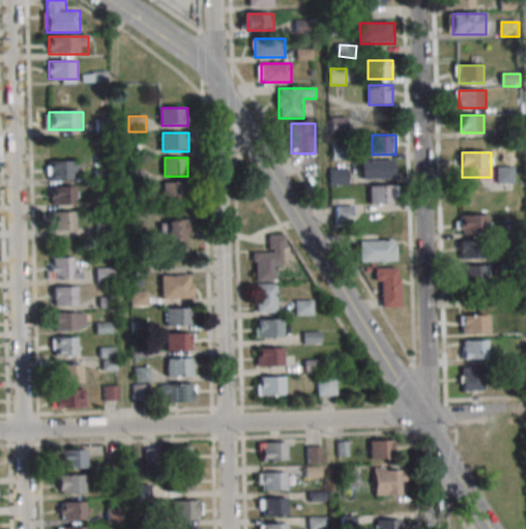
[(363,179),(399,179),(399,160),(363,160),(363,179)]
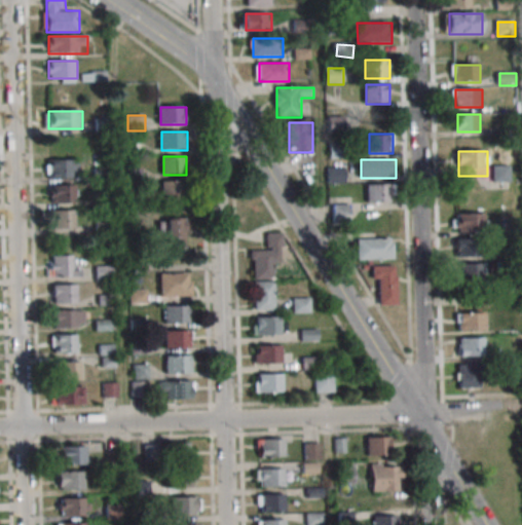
[(81,160),(48,160),(48,179),(81,179),(81,160)]
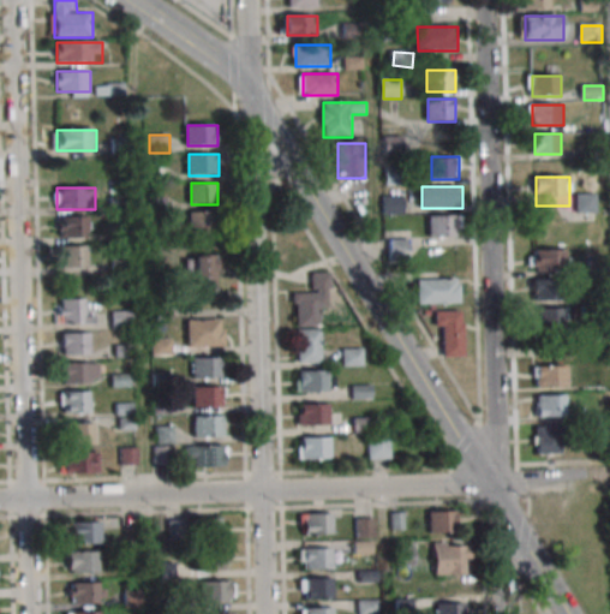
[(598,213),(598,195),(578,195),(578,213),(598,213)]
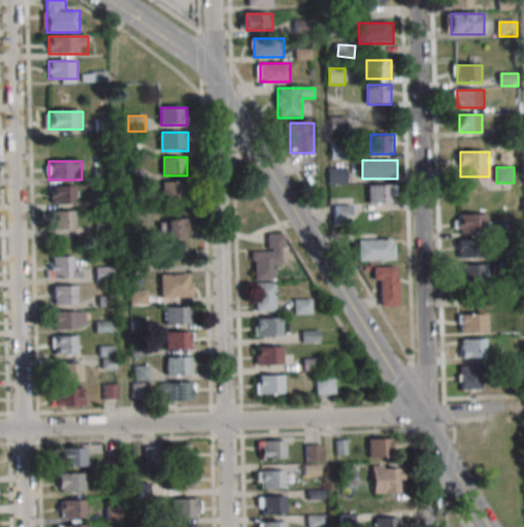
[(349,184),(349,169),(331,169),(331,184),(349,184)]
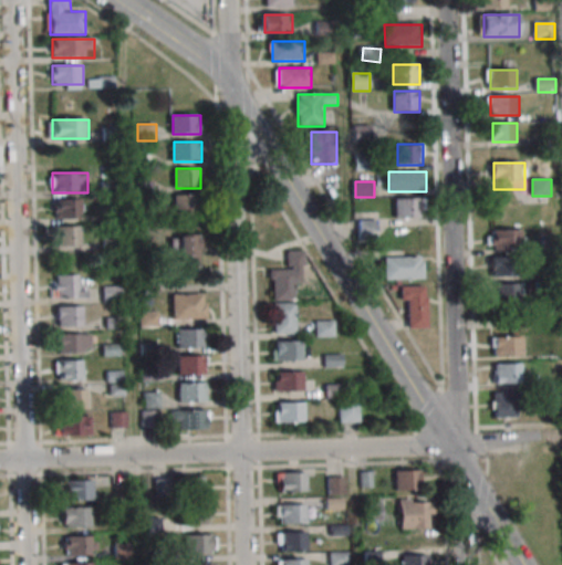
[(199,196),(177,196),(177,217),(199,217),(199,196)]
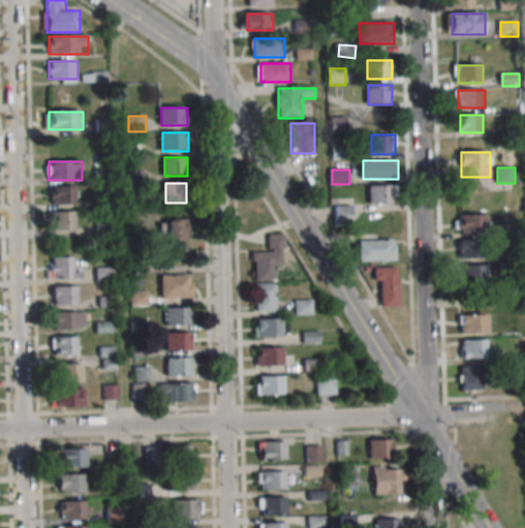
[(398,186),(371,186),(371,204),(398,204),(398,186)]
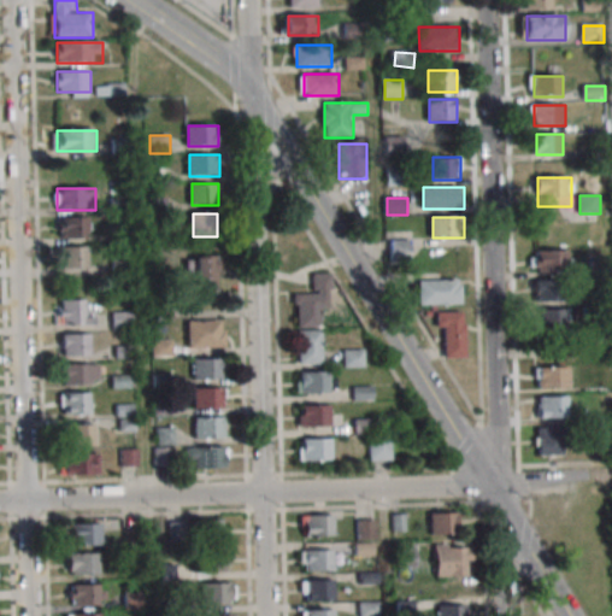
[(60,239),(92,239),(92,218),(60,218),(60,239)]
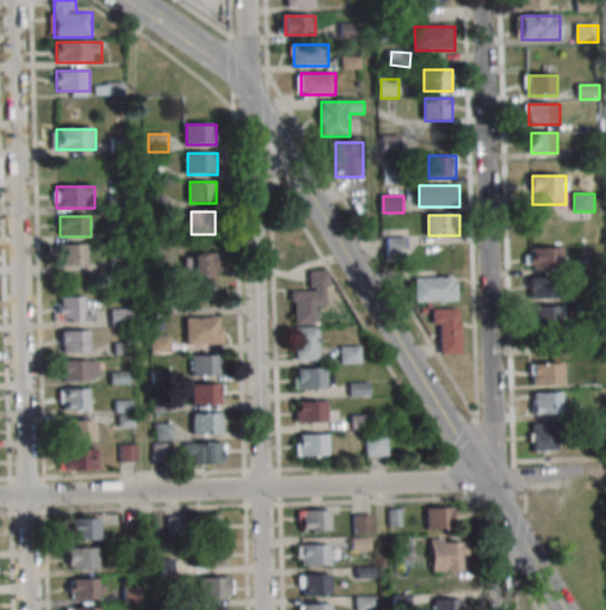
[(409,259),(409,238),(389,238),(389,259),(409,259)]
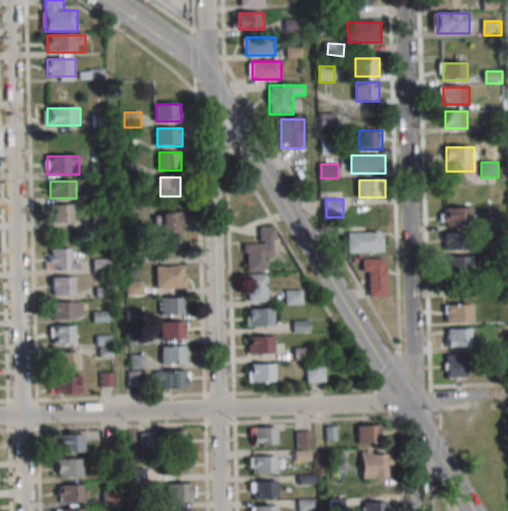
[(52,222),(75,222),(75,205),(52,205),(52,222)]
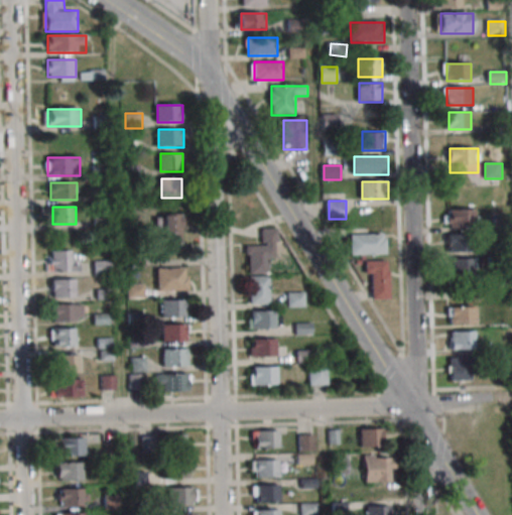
[(477,211),(445,211),(445,228),(477,228),(477,211)]
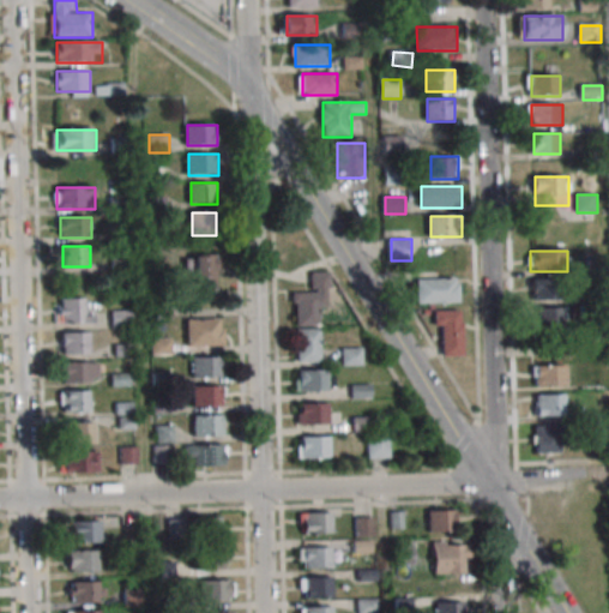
[(219,292),(219,256),(190,256),(190,280),(196,280),(196,292),(219,292)]
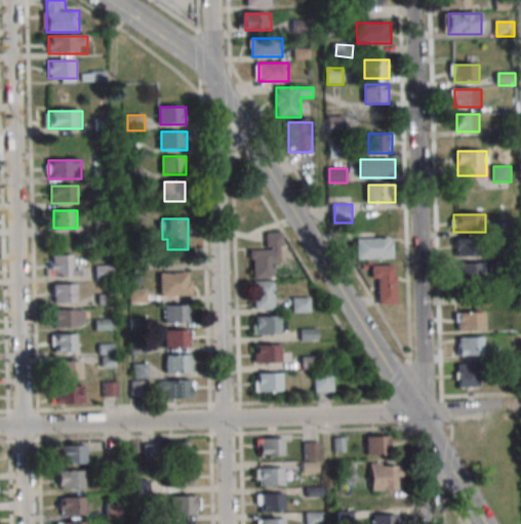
[(268,233),(269,250),(253,250),(254,279),(275,279),(274,264),(283,264),(283,233),(268,233)]
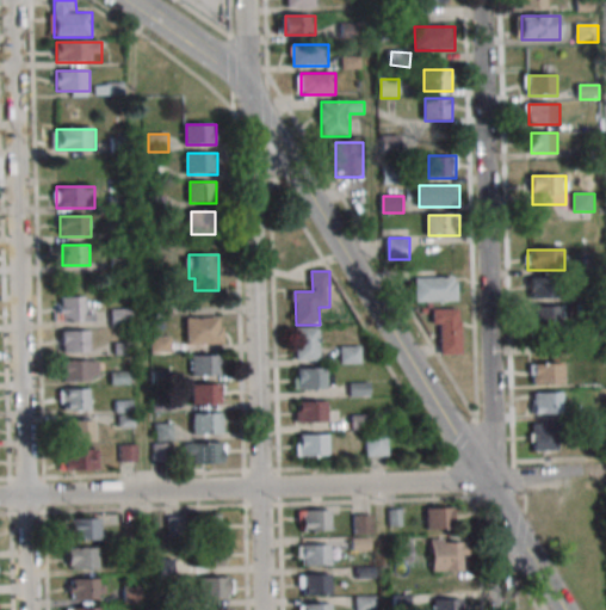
[(459,302),(459,278),(422,278),(422,302),(459,302)]
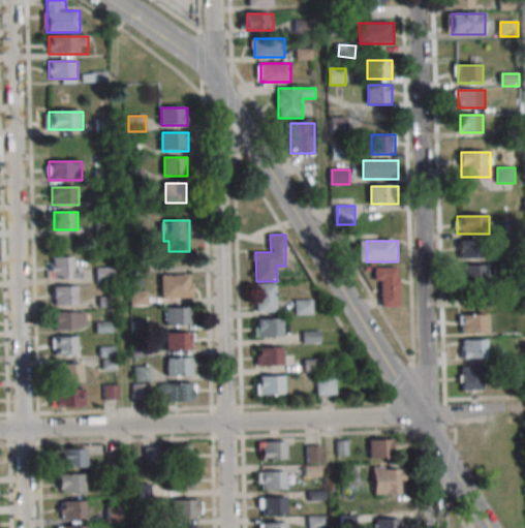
[(460,258),(483,258),(483,241),(460,241),(460,258)]
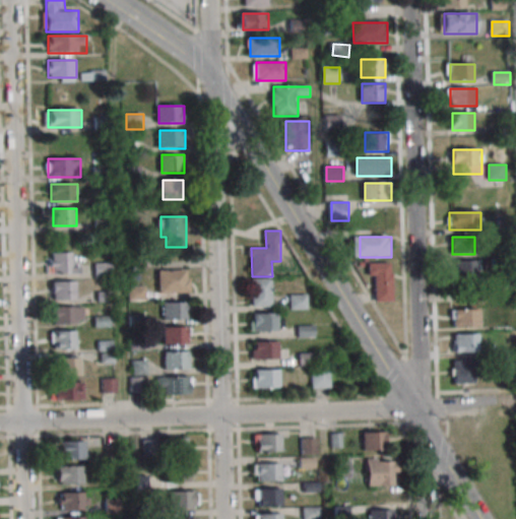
[(81,264),(74,264),(74,253),(51,253),(51,274),(81,274),(81,264)]
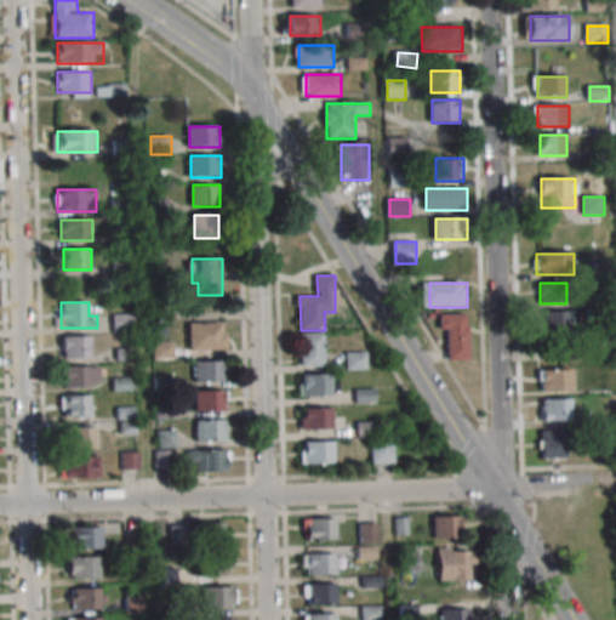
[(570,312),(543,312),(543,333),(570,333),(570,312)]
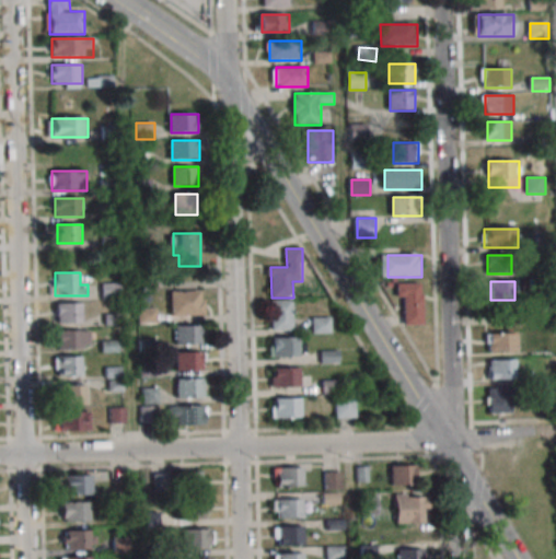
[(406,326),(425,326),(425,283),(397,283),(397,299),(406,299),(406,326)]
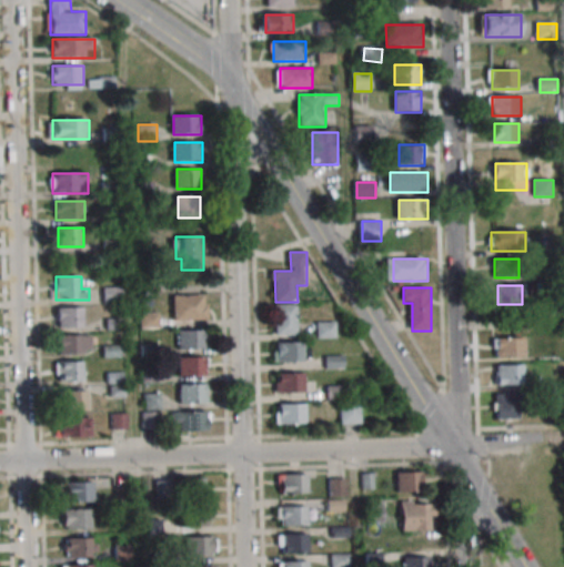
[(107,304),(126,304),(126,289),(107,289),(107,304)]
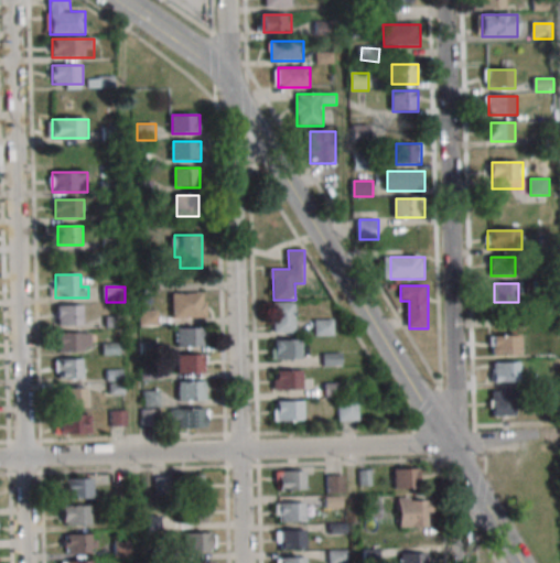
[(207,293),(173,293),(173,320),(207,320),(207,293)]
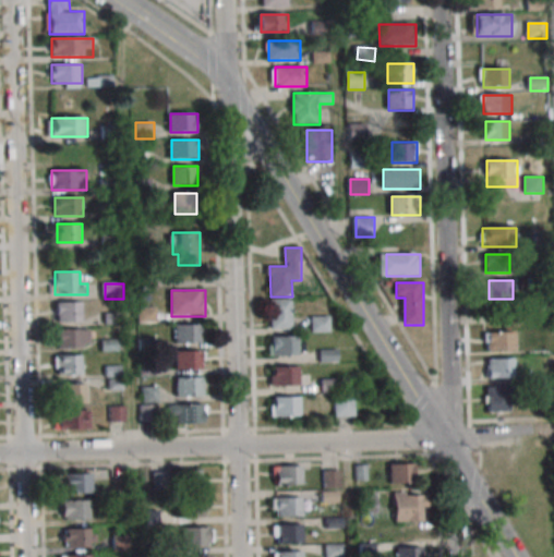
[(293,330),(293,300),(273,300),(273,330),(293,330)]
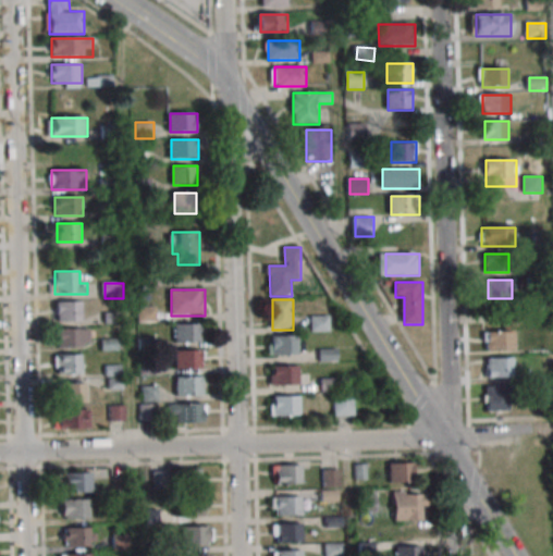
[(84,303),(58,303),(58,321),(84,321),(84,303)]
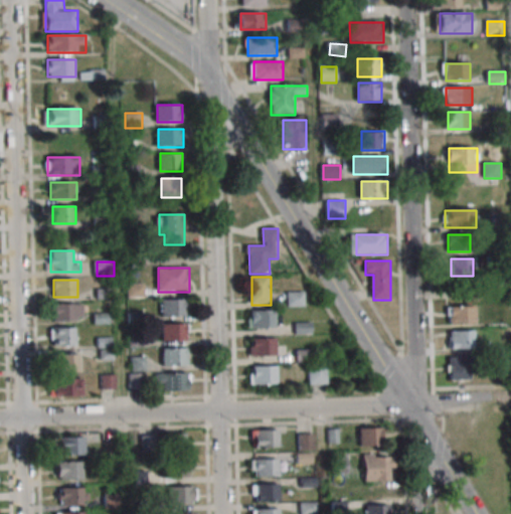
[(290,308),(307,308),(307,292),(290,292),(290,308)]
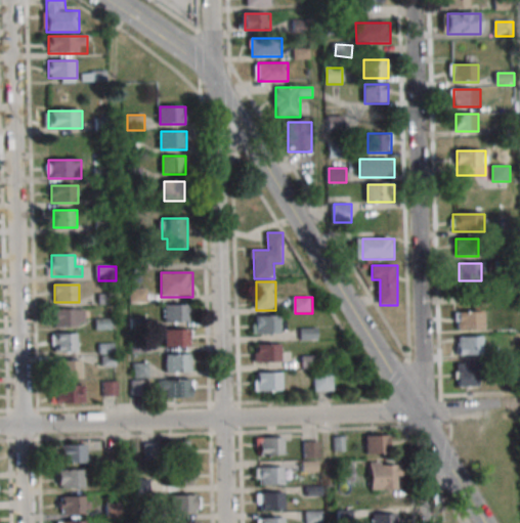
[(191,305),(166,305),(166,322),(191,322),(191,305)]
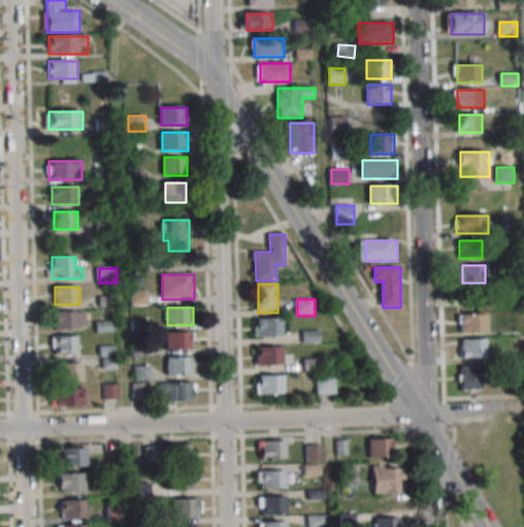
[(490,332),(490,307),(482,307),(482,315),(460,315),(460,332),(490,332)]
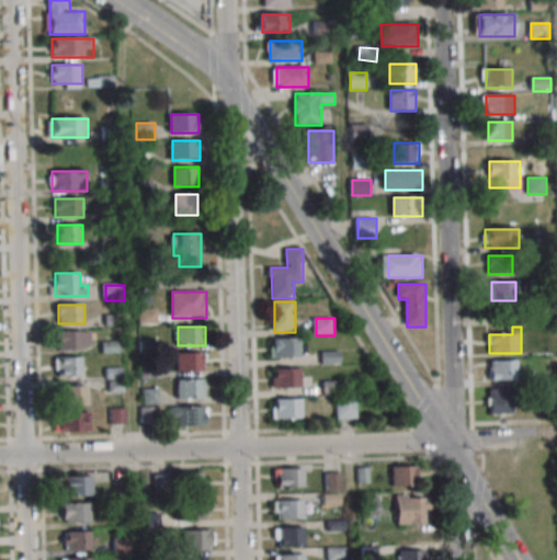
[(60,350),(91,350),(91,332),(60,332),(60,350)]
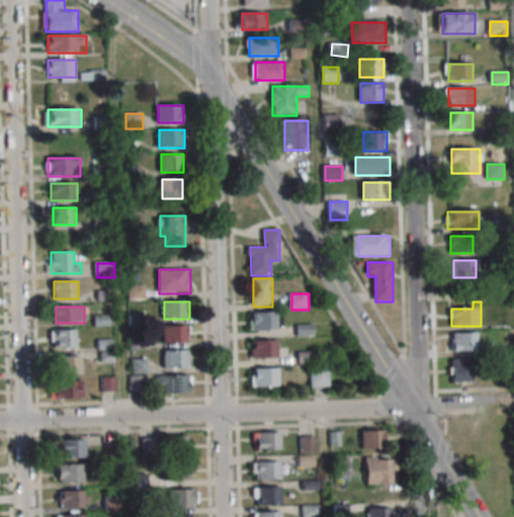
[(278,331),(278,314),(251,314),(251,331),(278,331)]
